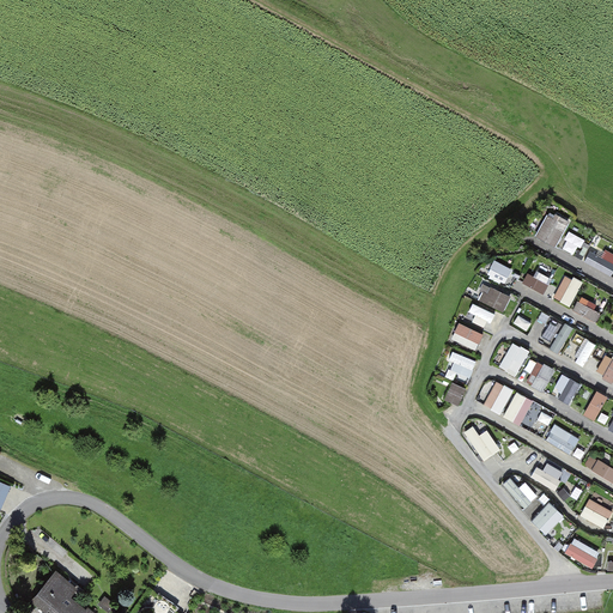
[(558,249),(571,224),(552,213),(538,237),(558,249)]
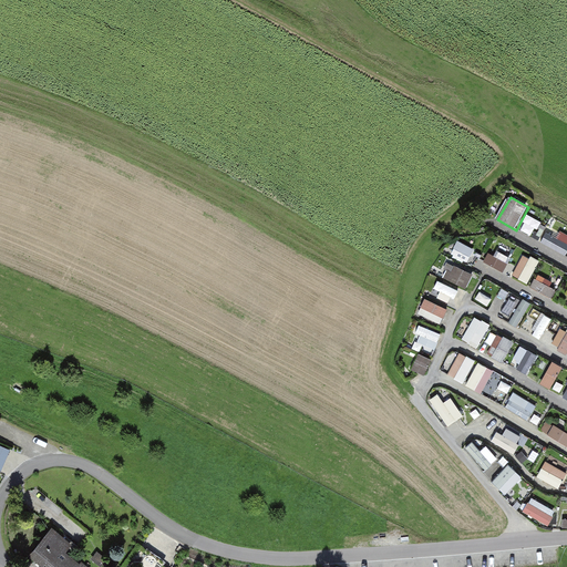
[(542,241),(566,255),(566,254),(566,240),(547,232),(542,241)]
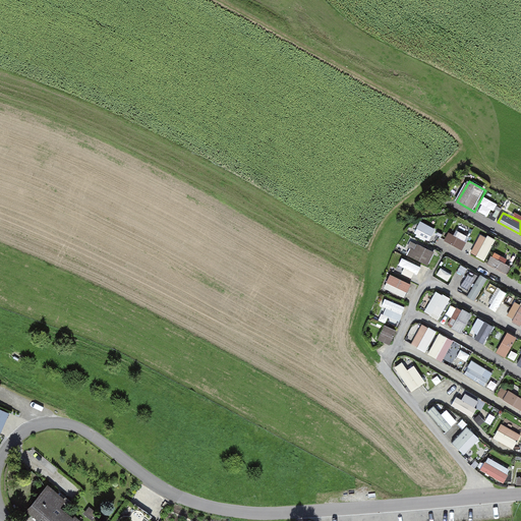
[(415,234),(431,241),(437,229),(421,222),(415,234)]
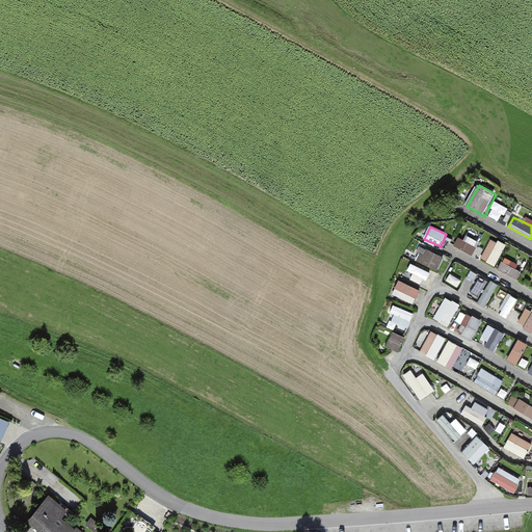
[(463,235),(458,248),(474,255),(479,241),(463,235)]
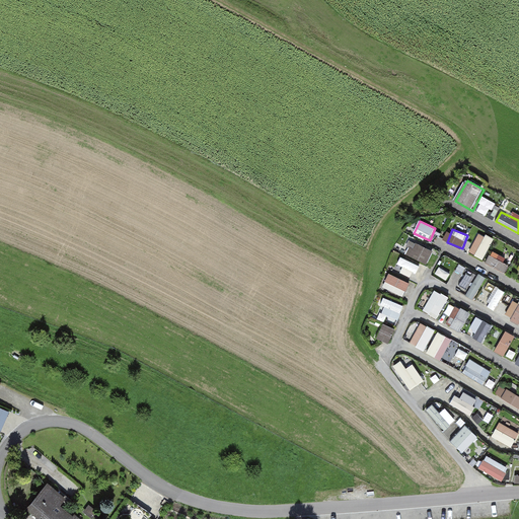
[(476,233),(470,253),(487,258),(494,238),(476,233)]
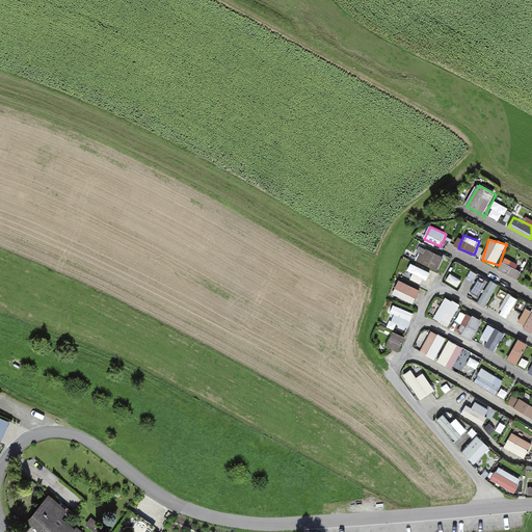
[(439,271),(445,258),(423,248),(418,262),(439,271)]
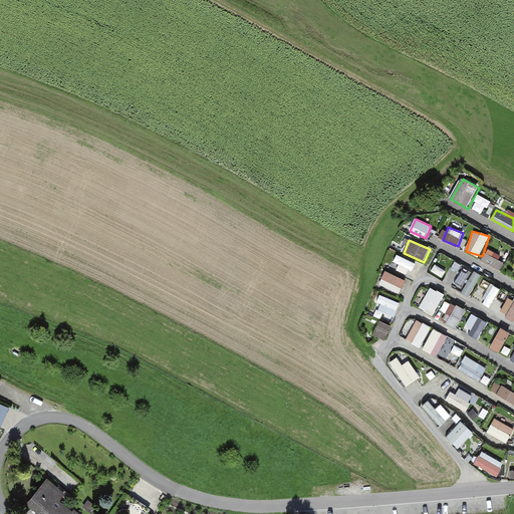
[(482,259),(500,270),(506,259),(488,249),(482,259)]
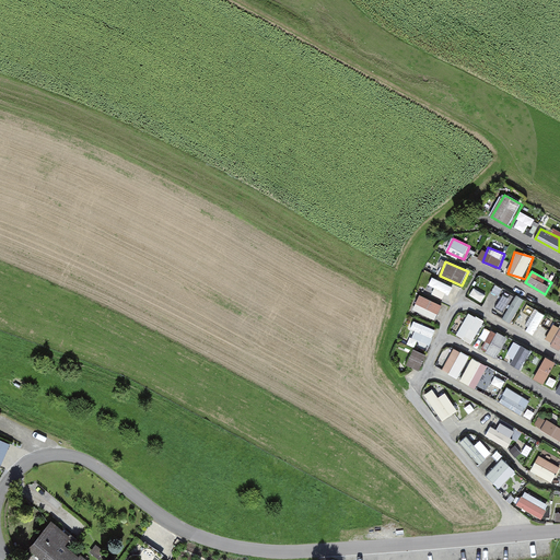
[(429,290),(450,299),(454,288),(433,279),(429,290)]
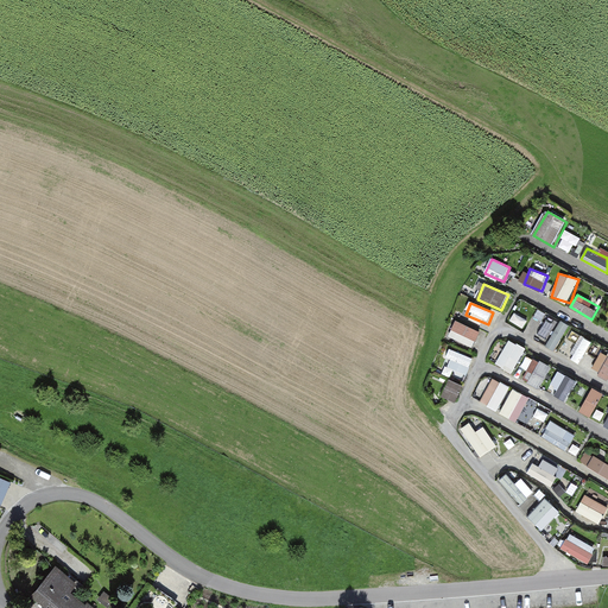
[(511,321),(525,328),(530,318),(514,311),(511,321)]
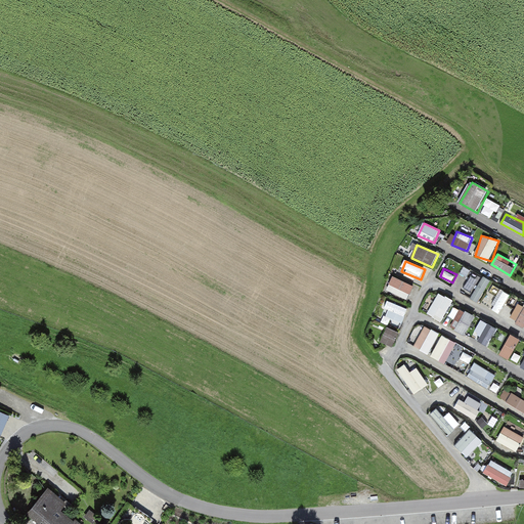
[(482,301),(490,278),(482,275),(474,299),(482,301)]
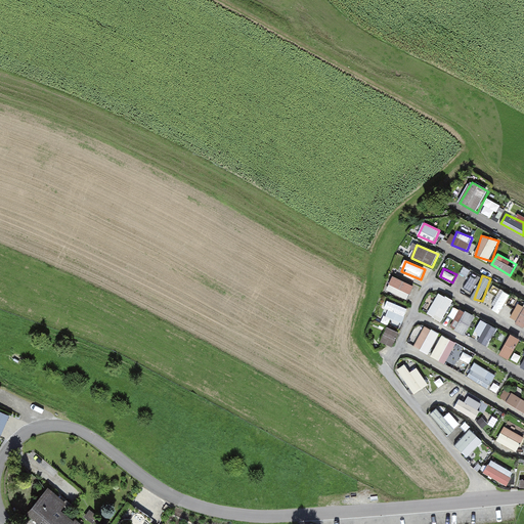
[(387,291),(409,300),(416,287),(393,277),(387,291)]
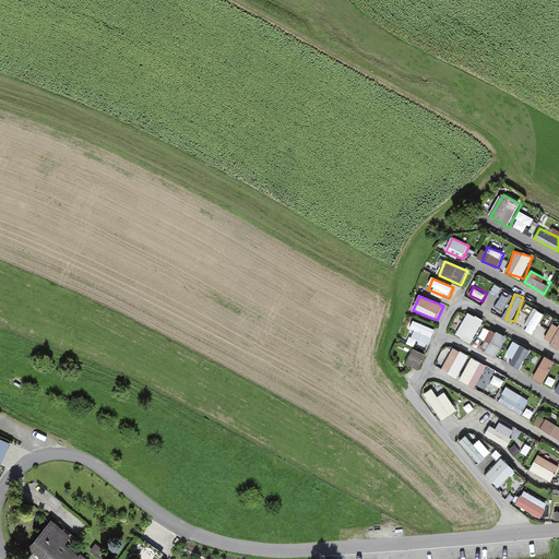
[(535,309),(524,328),(535,333),(545,313),(535,309)]
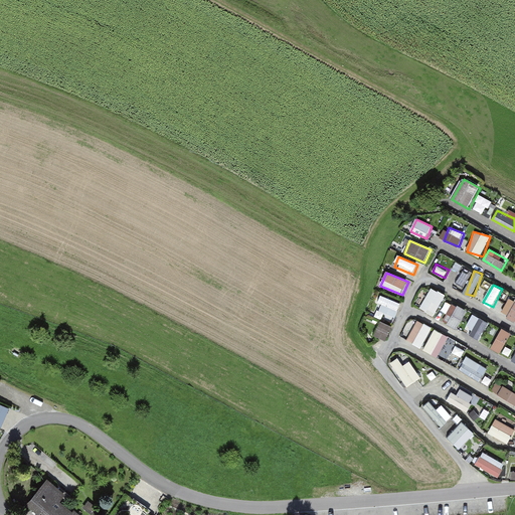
[(433,288),(431,294),(422,291),(416,306),(438,314),(446,293),(433,288)]
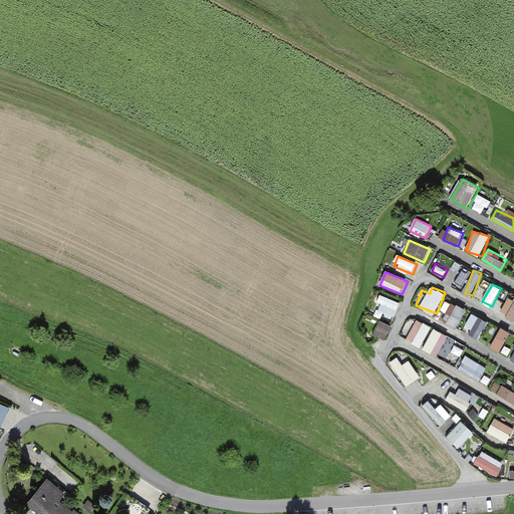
[(382,318),(384,313),(396,317),(401,302),(380,295),(373,315),(382,318)]
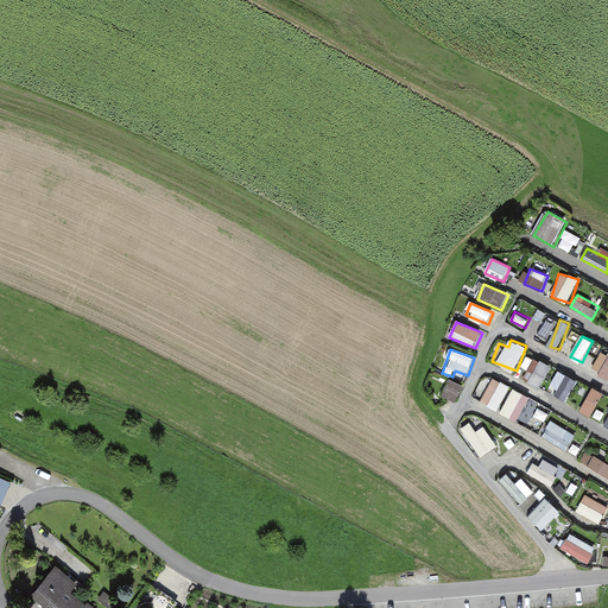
[(607,378),(607,352),(603,349),(591,368),(607,378)]
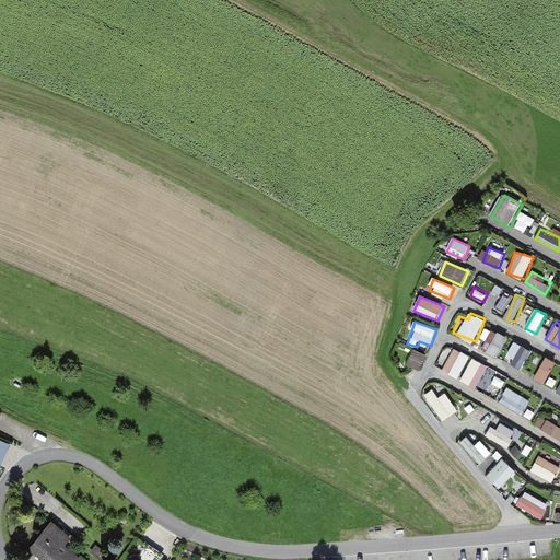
[(491,329),(481,351),(499,358),(508,337),(491,329)]
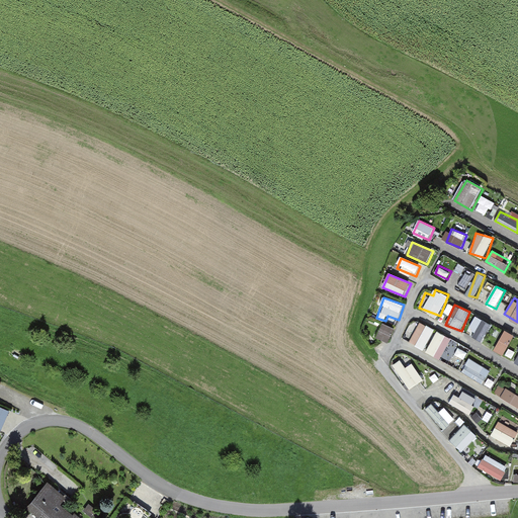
[(484,342),(494,323),(473,312),(463,331),(484,342)]
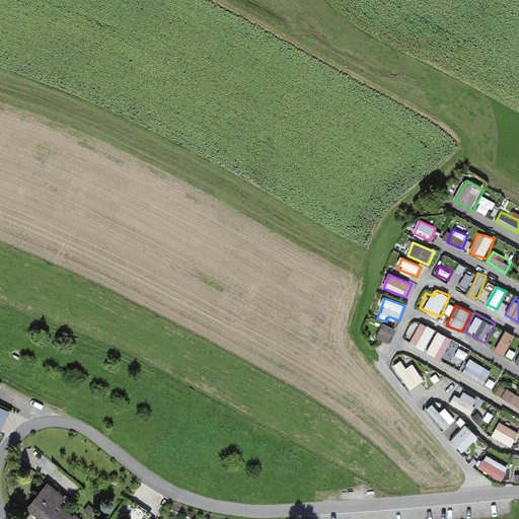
[(425,351),(436,334),(418,321),(406,339),(425,351)]
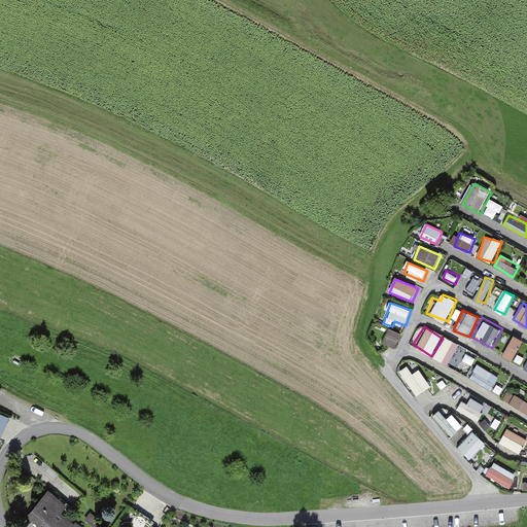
[(396,349),(402,335),(389,329),(383,343),(396,349)]
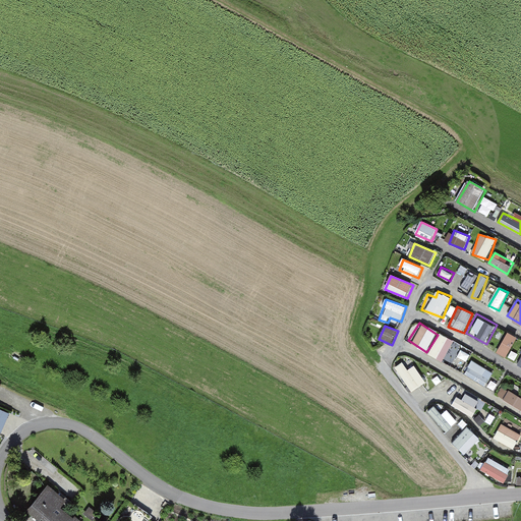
[(440,333),(428,353),(444,362),(456,342),(440,333)]
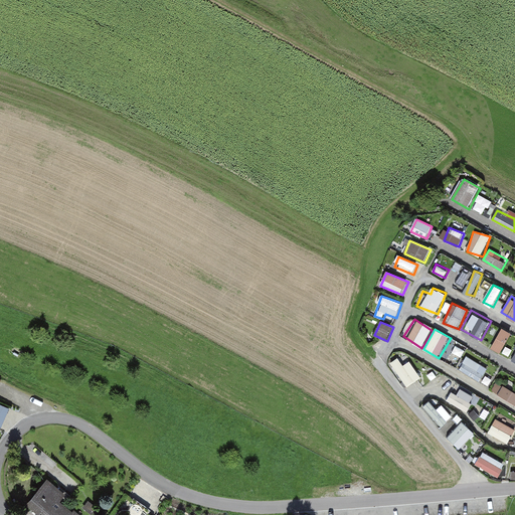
[(501,353),(513,335),(503,329),(492,347),(501,353)]
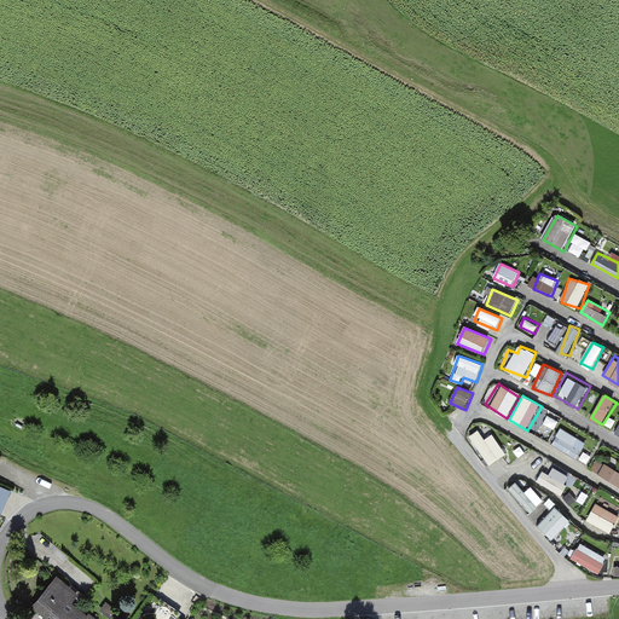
[(563,429),(556,446),(579,457),(588,440),(563,429)]
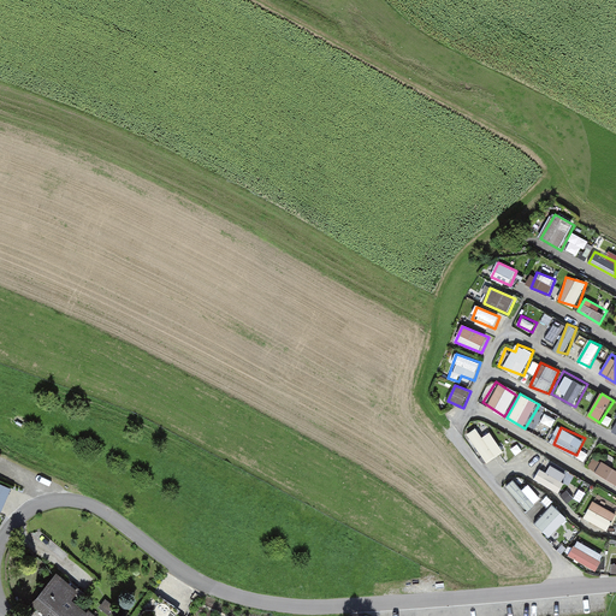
[(492,432),(484,438),(478,428),(468,433),(486,463),(504,452),(492,432)]
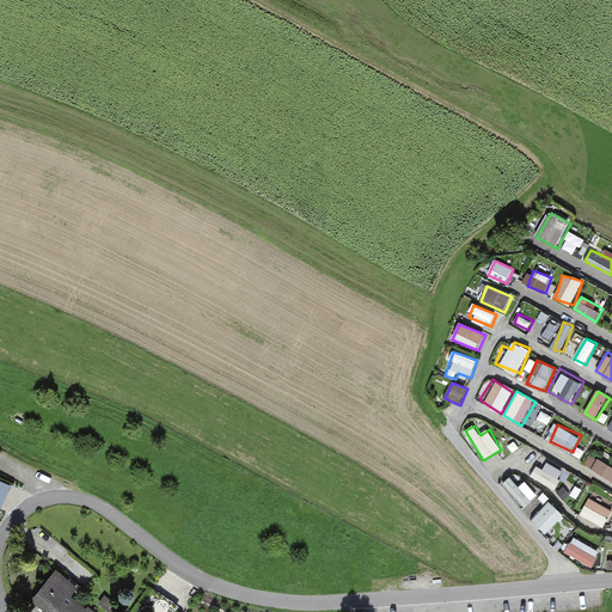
[(585,465),(611,481),(611,466),(591,454),(585,465)]
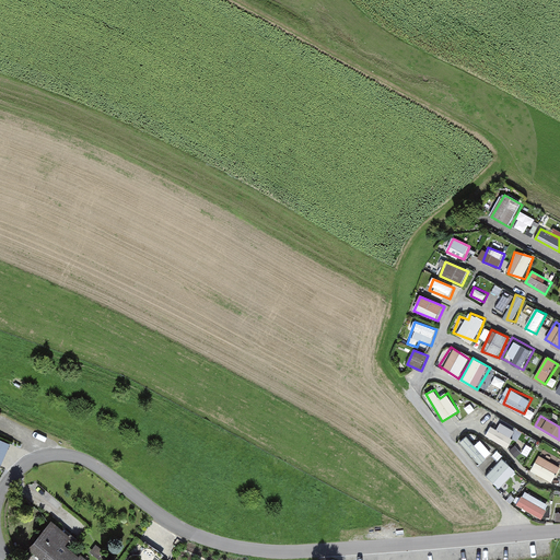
[(498,430),(491,426),(486,434),(508,447),(517,431),(502,422),(498,430)]
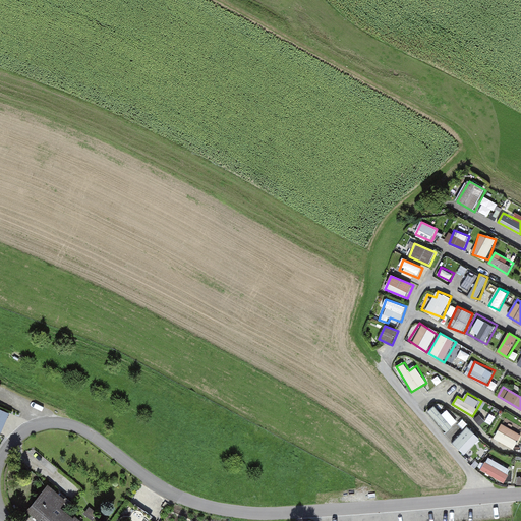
[(427,412),(443,423),(450,415),(435,403),(427,412)]
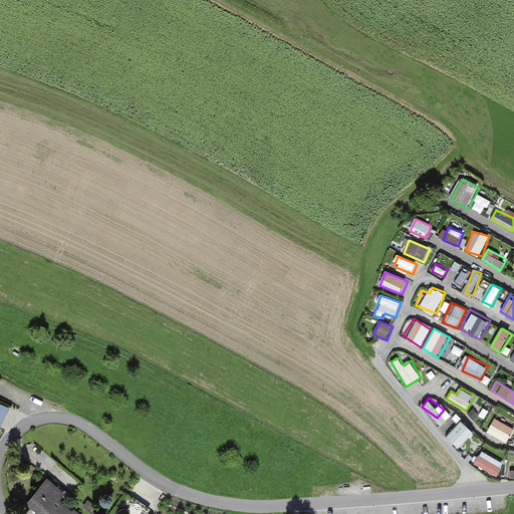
[(488,432),(507,443),(513,431),(513,428),(496,418),(488,432)]
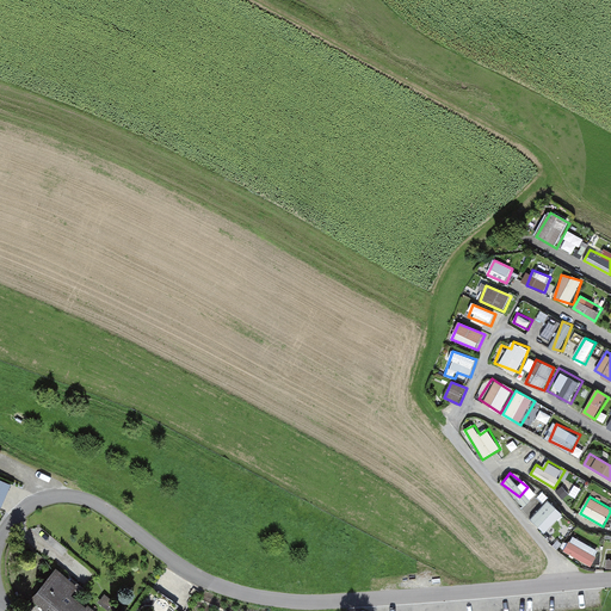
[(531,518),(544,534),(565,516),(550,500),(531,518)]
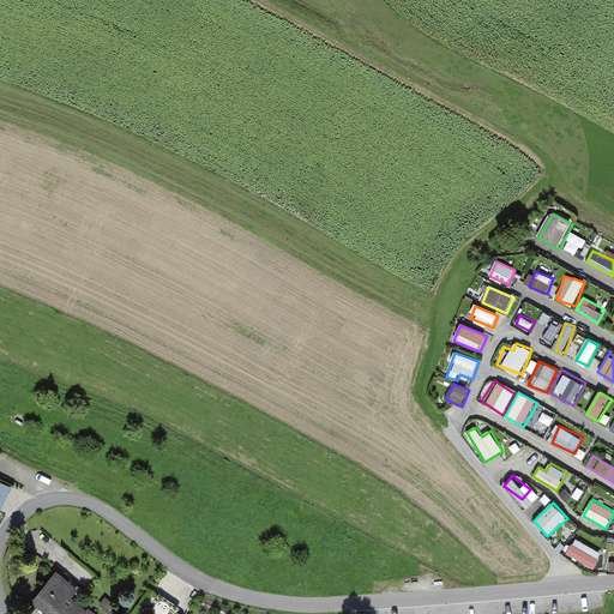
[(577,537),(567,553),(595,569),(603,554),(577,537)]
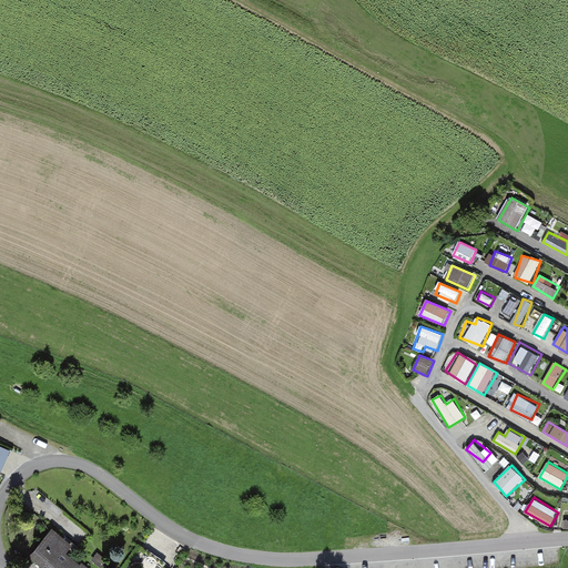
[(54,528),(29,557),(40,567),(79,567),(89,557),(54,528)]
